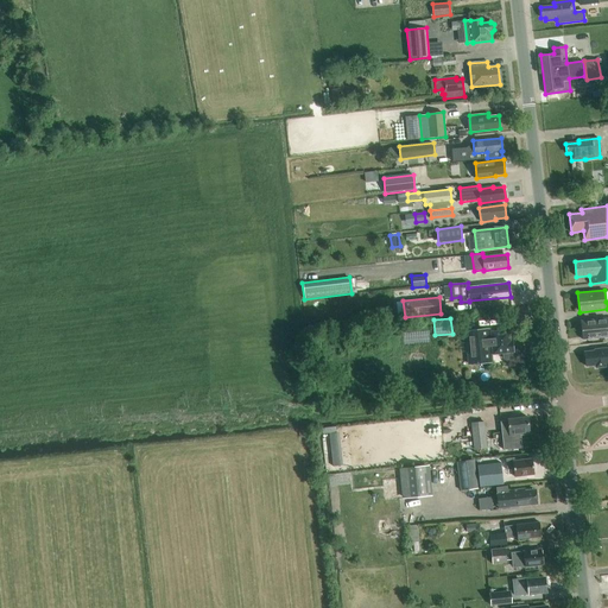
[(607,320),(607,318),(582,321),(583,340),(607,336),(607,320)]
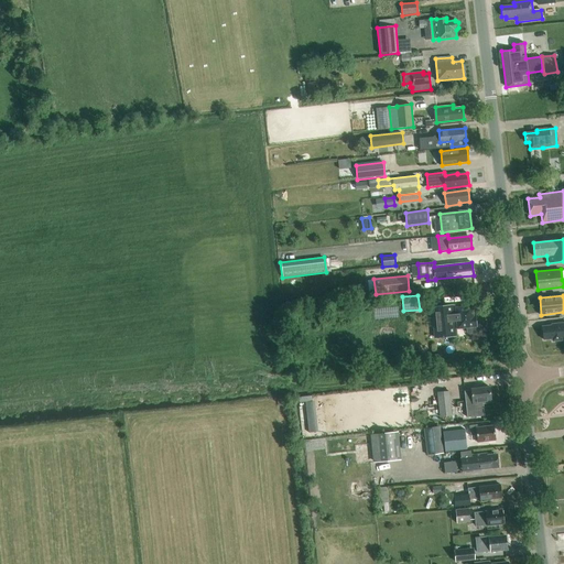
[(431,307),(434,338),(455,336),(455,329),(467,327),(467,333),(469,335),(474,334),(476,332),(475,326),(476,326),(475,316),(474,316),(473,306),(454,307),(454,305),(431,307)]
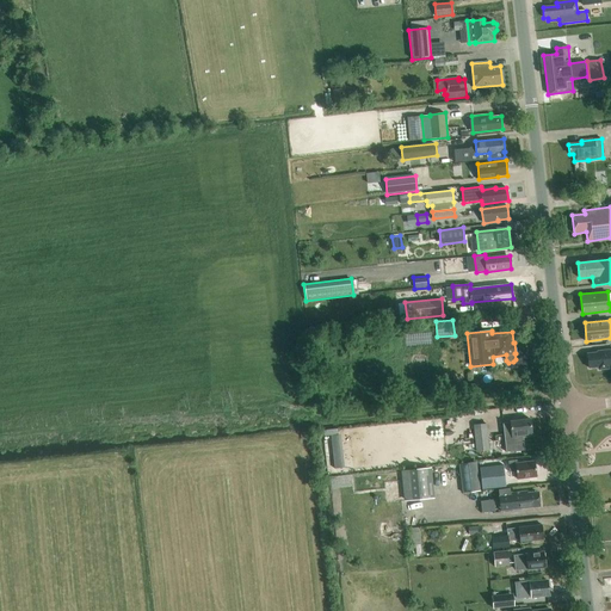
[(610,364),(610,351),(600,352),(587,355),(590,368),(600,366),(602,368),(608,368),(608,365),(610,364)]
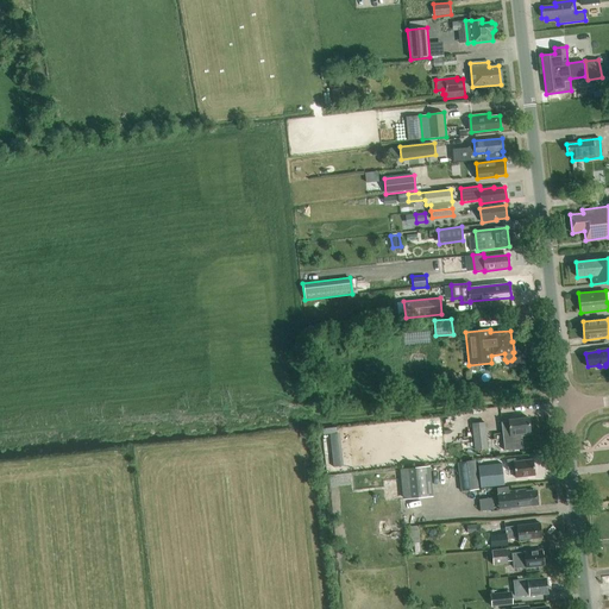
[(508,420),(501,420),(502,425),(503,438),(504,450),(523,447),(522,435),(525,435),(531,434),(528,418),(508,420)]
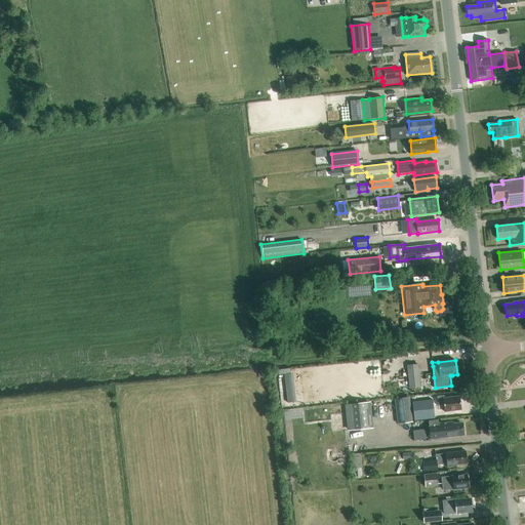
[(418,364),(407,365),(408,378),(408,382),(409,389),(420,387),(418,364)]
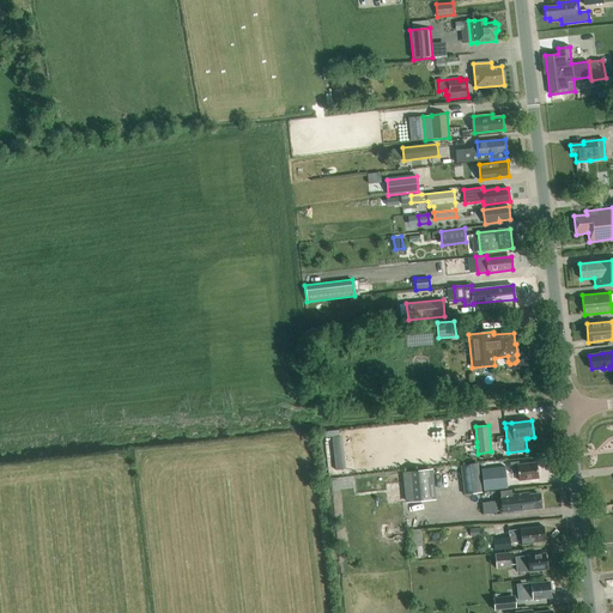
[(341,436),(332,437),(335,471),(345,469),(341,436)]
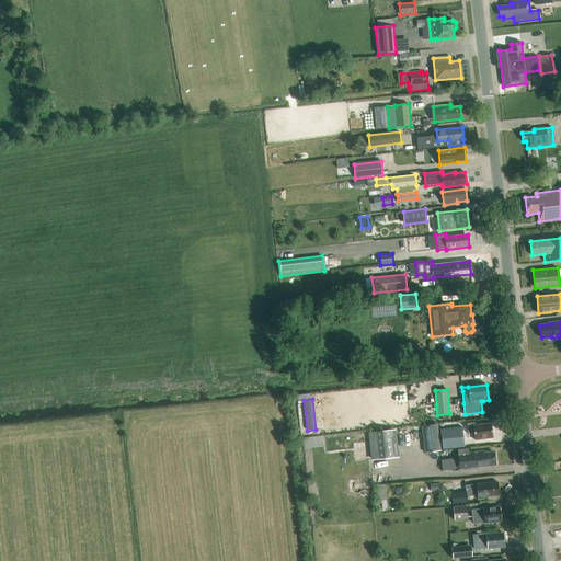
[(474,425),(474,423),(467,423),(468,434),(474,433),(474,439),(493,437),(491,423),(474,425)]
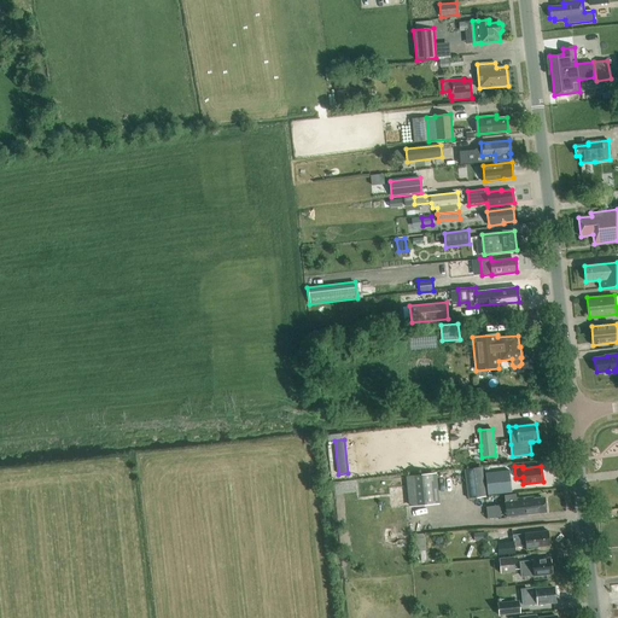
[(482,467),(464,470),(468,500),(485,497),(482,467)]
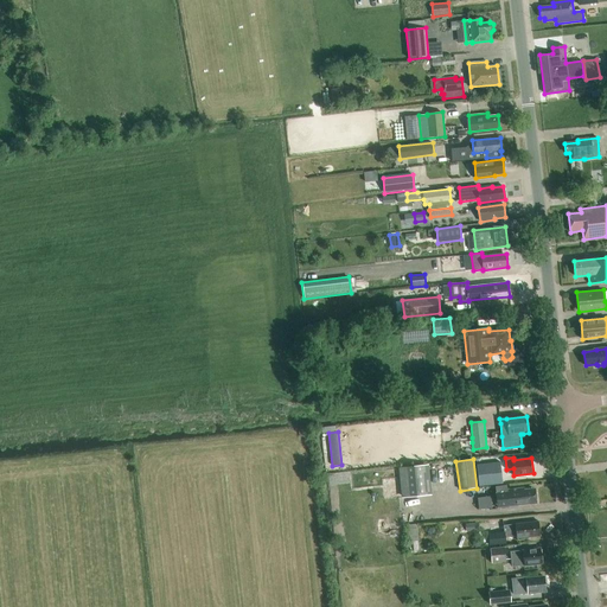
[(500,462),(477,465),(479,486),(502,484),(500,462)]
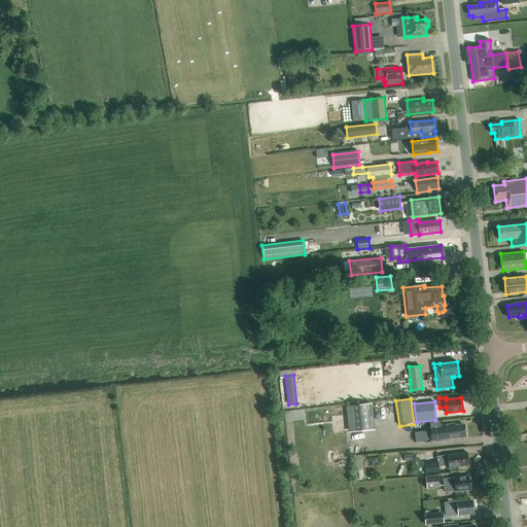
[(374,430),(371,405),(345,407),(348,433),(374,430)]
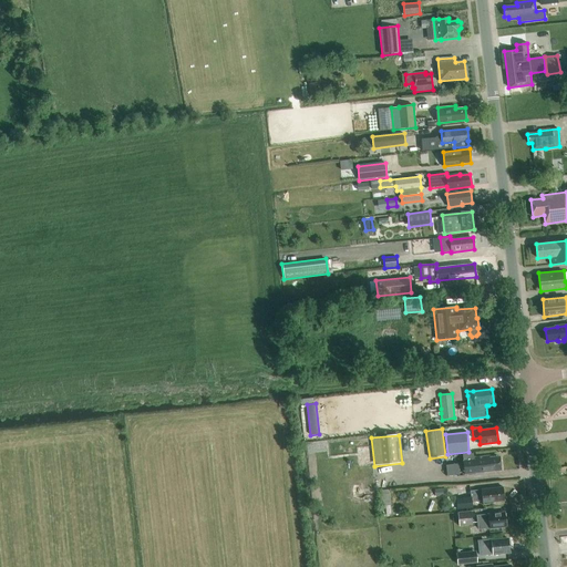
[(473,453),(462,454),(464,467),(464,473),(465,474),(474,473),(475,473),(476,474),(484,474),(483,472),(501,470),(500,456),(490,457),(488,456),(473,457),(473,453)]
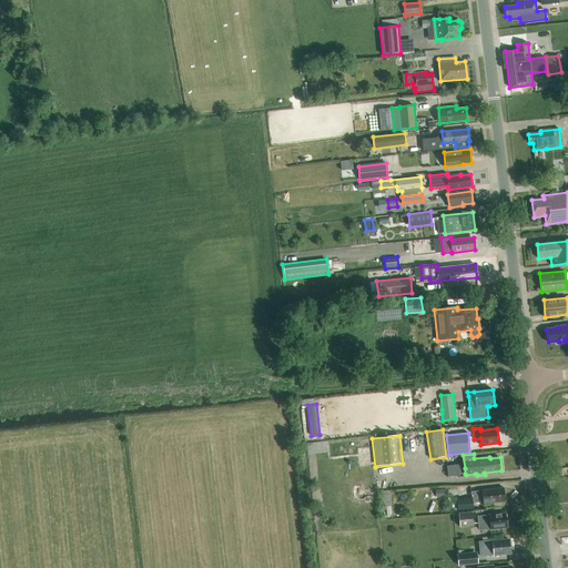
[(463,464),(450,464),(450,475),(464,475),(463,464)]
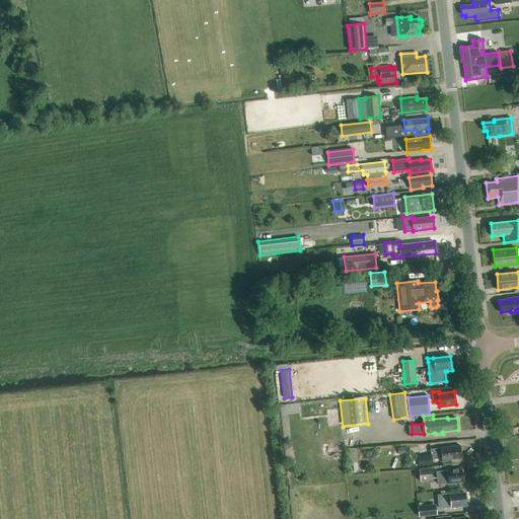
[(441,460),(461,458),(460,446),(440,448),(431,449),(431,454),(418,456),(419,465),(433,464),(432,459),(441,458),(441,460)]
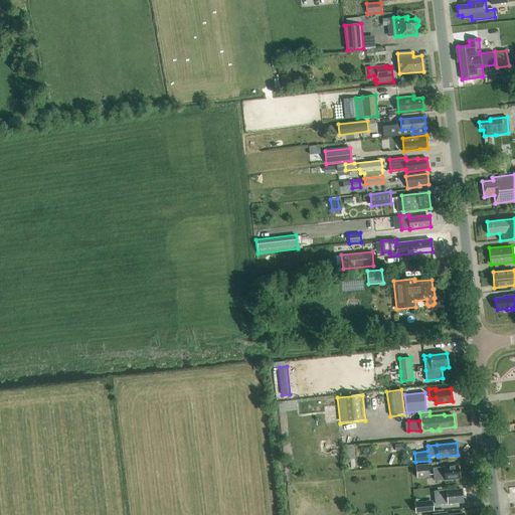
[(348,470),(356,469),(353,445),(345,446),(348,470)]
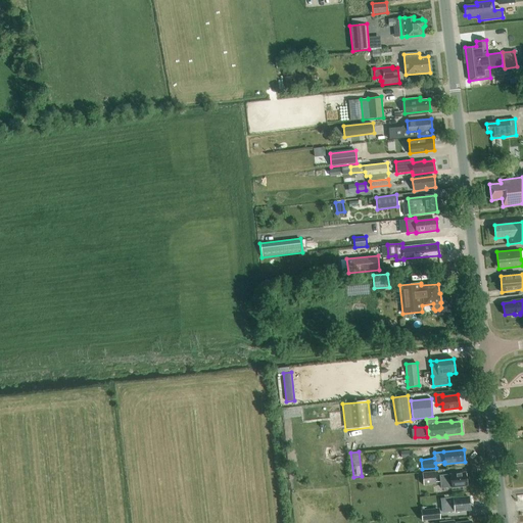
[(425,485),(437,484),(436,472),(424,473),(425,485)]
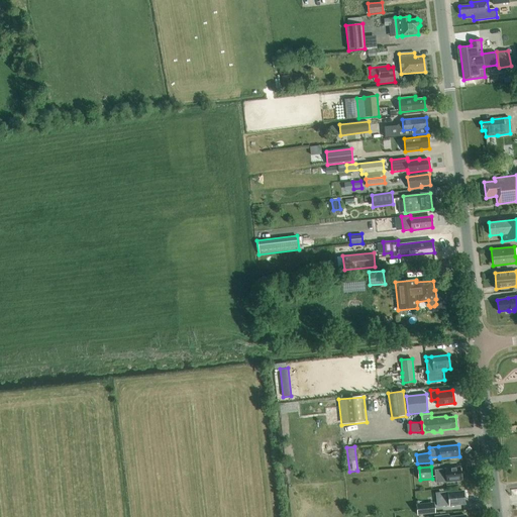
[(457,484),(457,480),(461,480),(459,468),(434,470),(435,482),(446,481),(446,486),(457,484)]
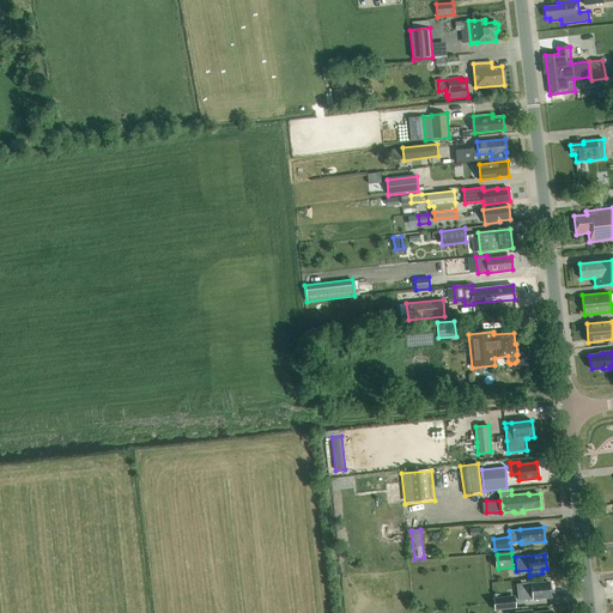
[(532,586),(516,587),(517,600),(533,599),(533,600),(540,599),(539,598),(551,596),(550,582),(532,584),(532,586)]
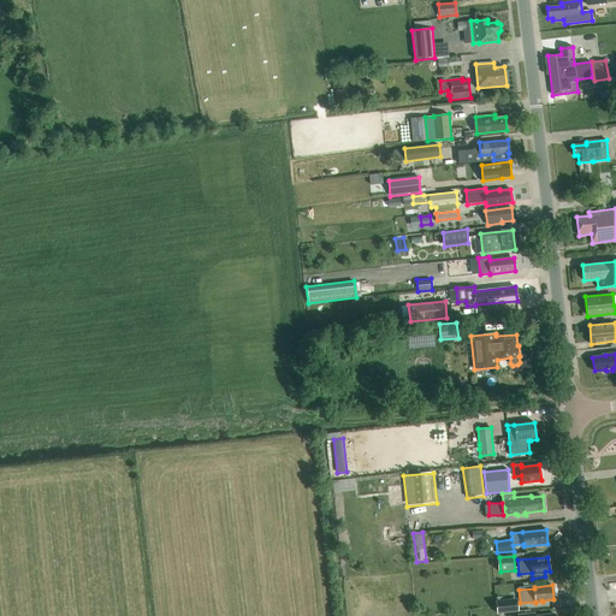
[(510,603),(496,604),(497,608),(497,612),(519,610),(517,603),(517,602),(510,603)]
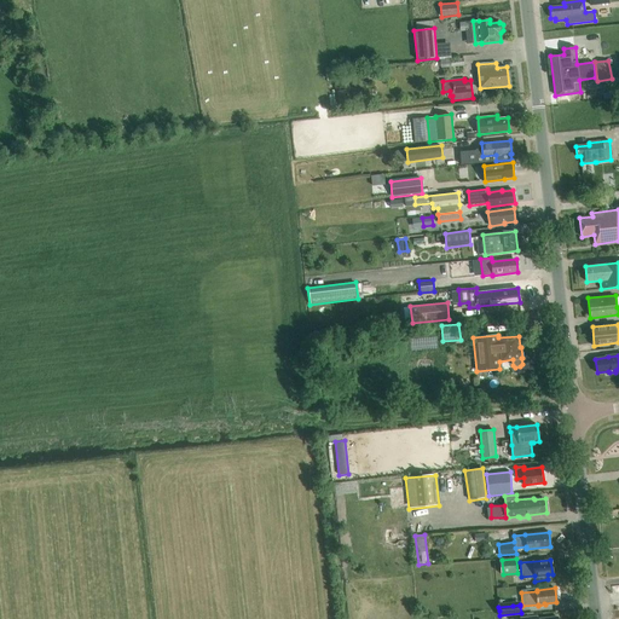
All buildings are outlined.
